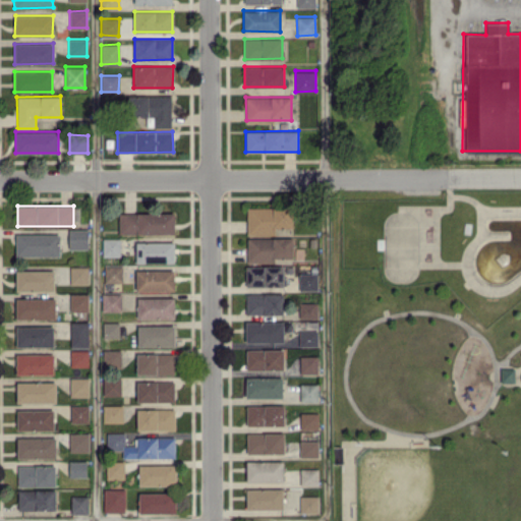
[(274,228),(292,227),(292,207),(246,208),(247,235),(275,234),(274,228)]
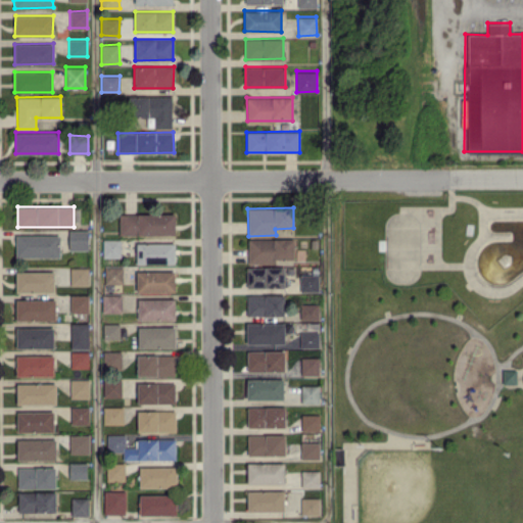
[(176,233),(175,212),(119,214),(120,234),(176,233)]
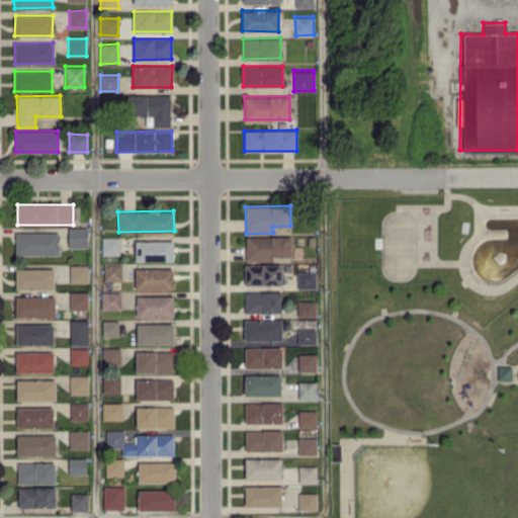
[(87,228),(69,228),(69,247),(87,247),(87,228)]
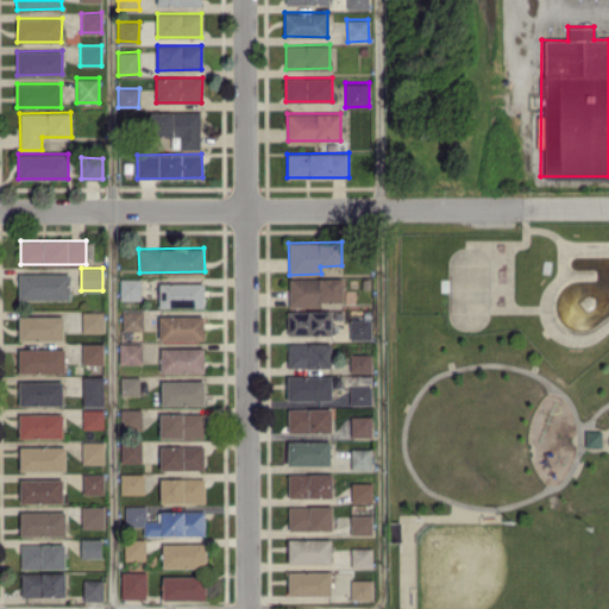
[(69,272),(18,274),(19,300),(70,299),(69,272)]
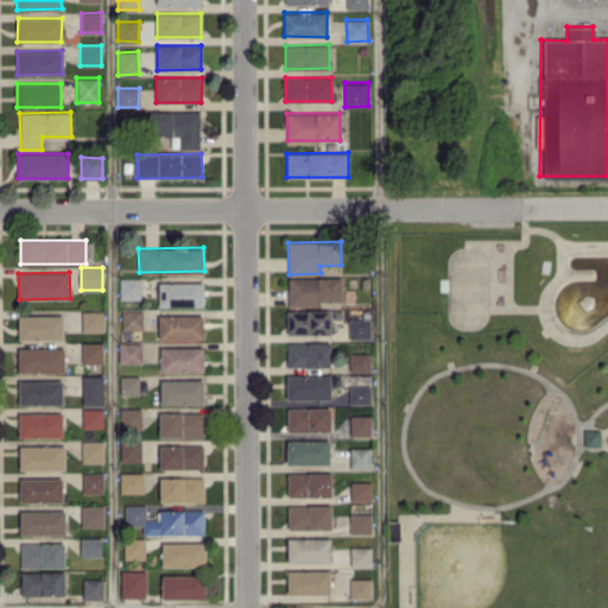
[(289,304),(342,303),(341,277),(289,278),(289,304)]
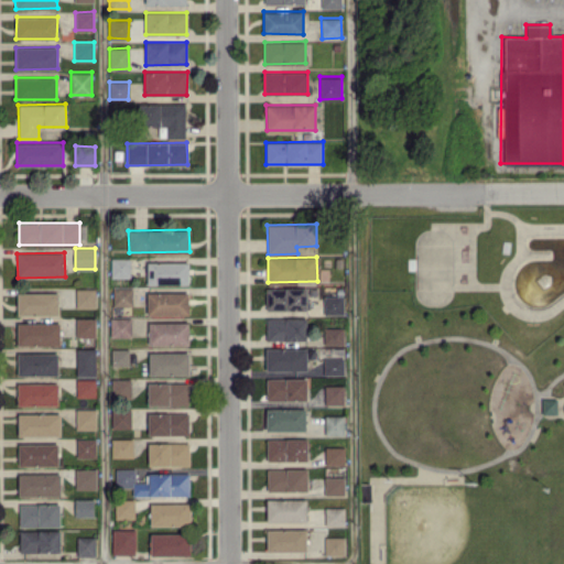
[(110,277),(130,277),(130,258),(110,258),(110,277)]
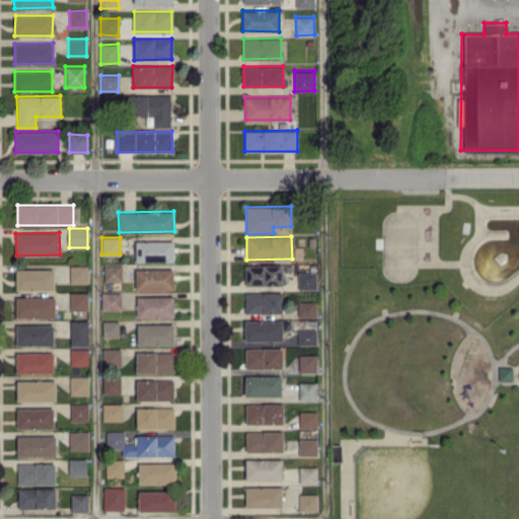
[(135,262),(135,241),(172,240),(173,262),(135,262)]
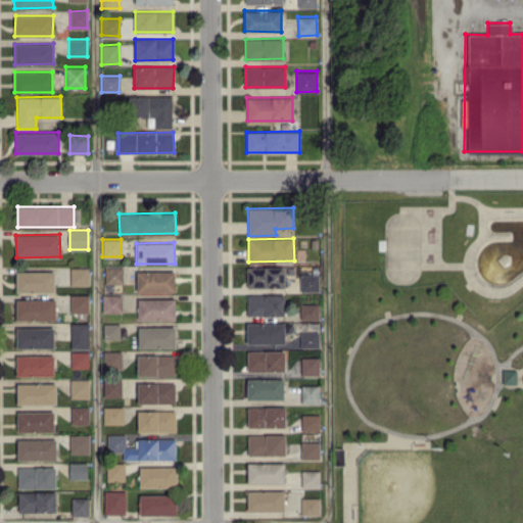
[(122,283),(123,266),(105,265),(104,283),(122,283)]
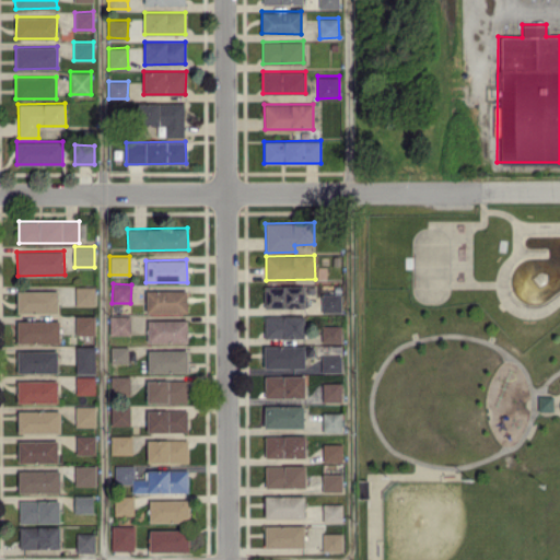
[(264,307),(264,286),(304,284),(305,300),(307,300),(307,307),(264,307)]
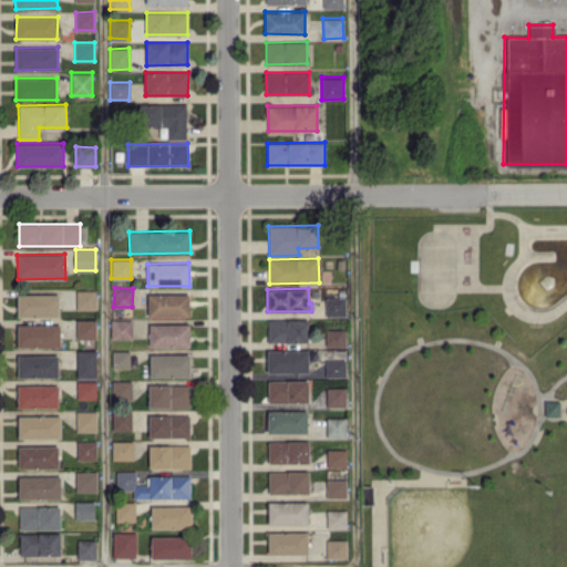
[(95,309),(95,289),(76,290),(76,309),(95,309)]
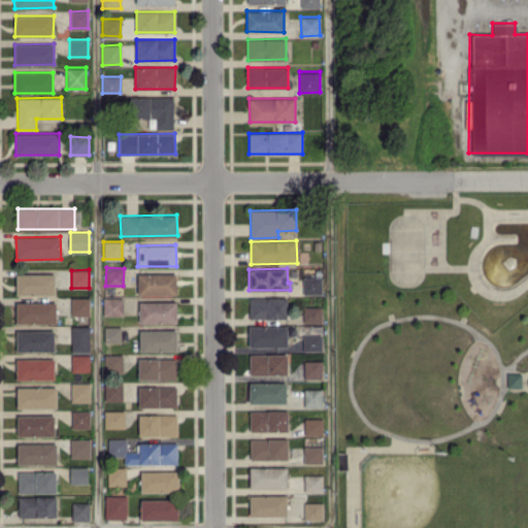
[(15,274),(15,295),(55,294),(54,273),(15,274)]
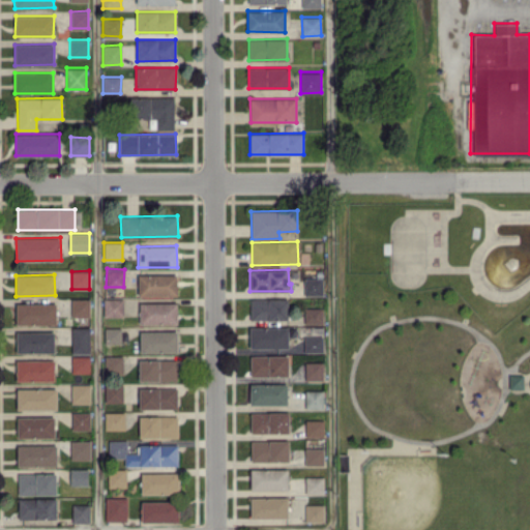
[(139,295),(177,294),(177,274),(139,274),(139,295)]
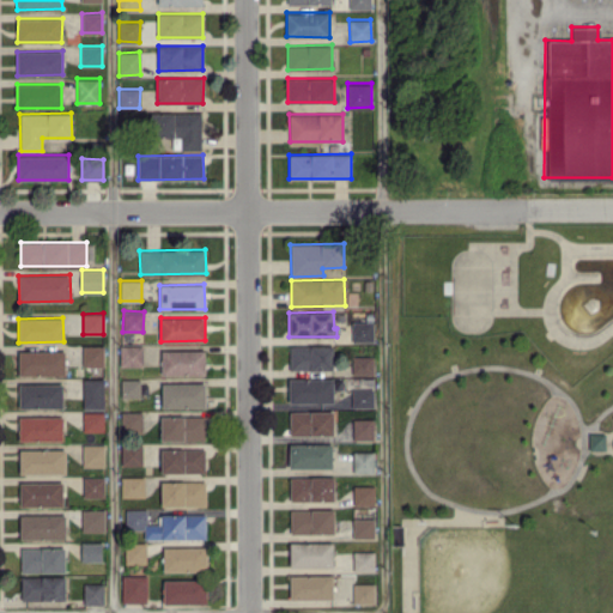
[(374,341),(374,321),(352,321),(351,341),(374,341)]
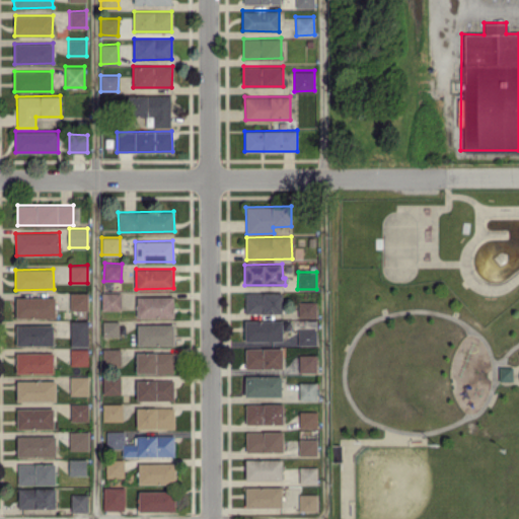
[(69,293),(70,310),(88,309),(87,292),(69,293)]
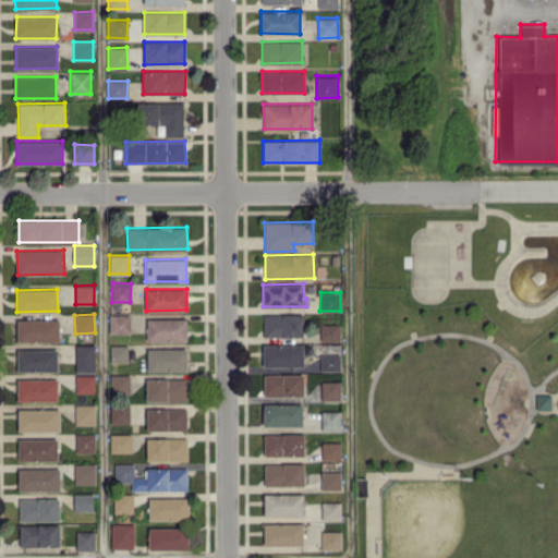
[(130,314),(109,314),(109,334),(130,334),(130,314)]
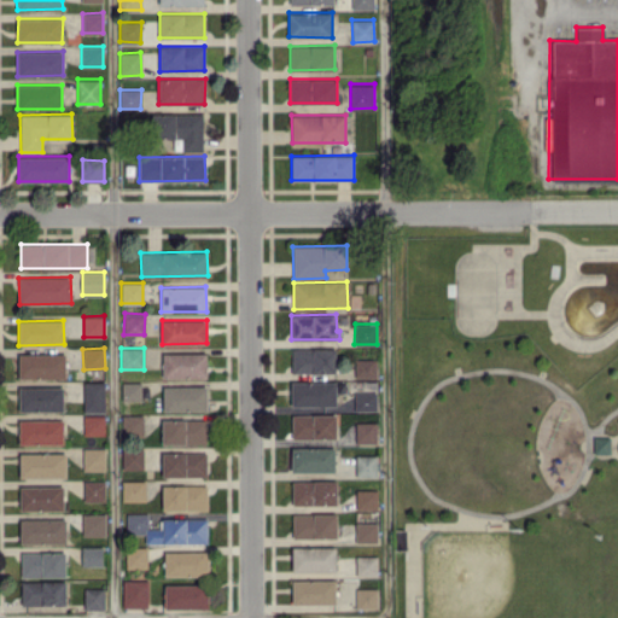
[(291,373),(336,373),(336,348),(291,348),(291,373)]
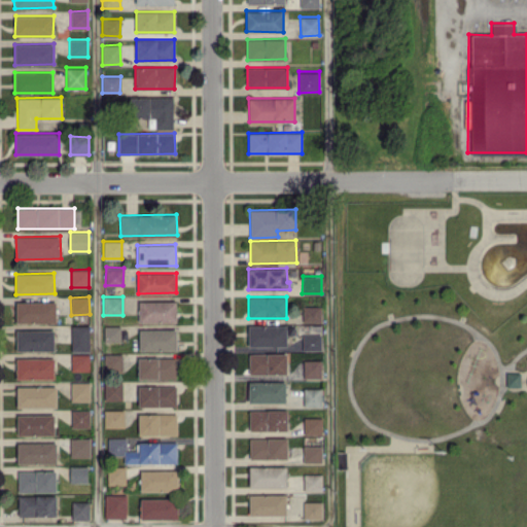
[(56,302),(15,301),(15,322),(56,322),(56,302)]
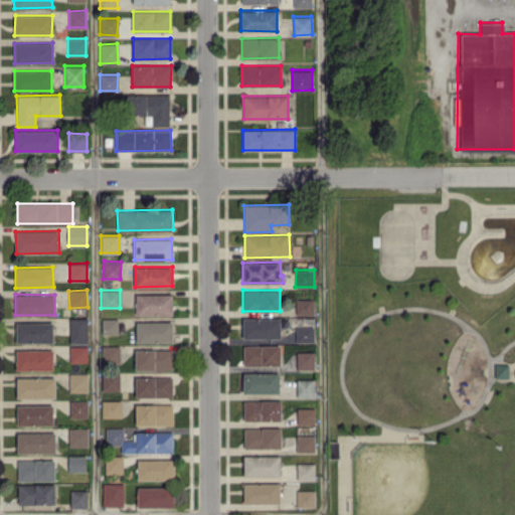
[(172,314),(172,294),(135,294),(136,315),(172,314)]
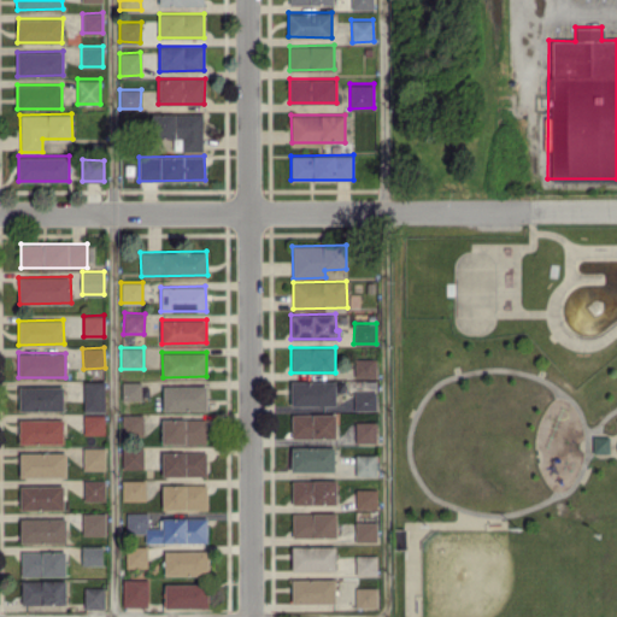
[(376,358),(354,358),(354,376),(376,376),(376,358)]
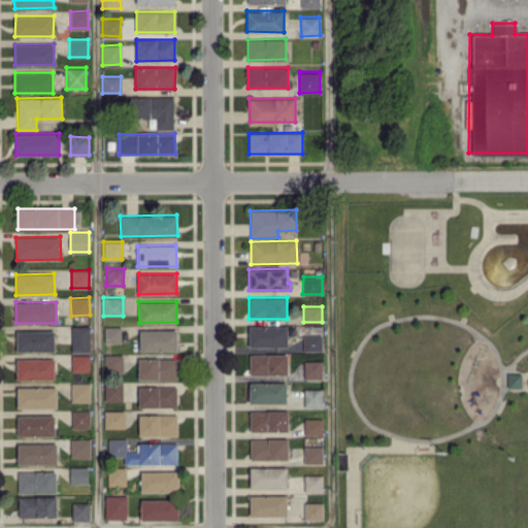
[(89,326),(70,326),(70,351),(90,351),(89,326)]
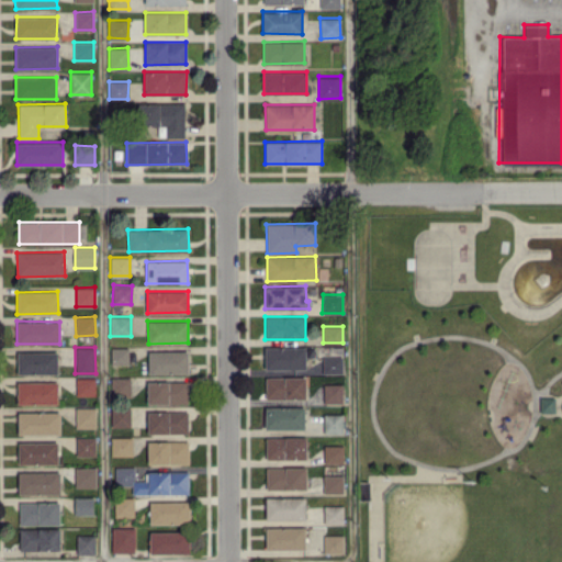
[(128,347),(110,347),(111,363),(128,363),(128,347)]
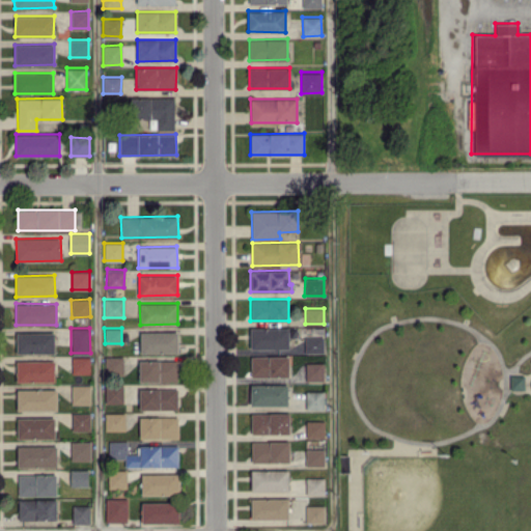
[(250,348),(289,347),(289,328),(250,328),(250,348)]
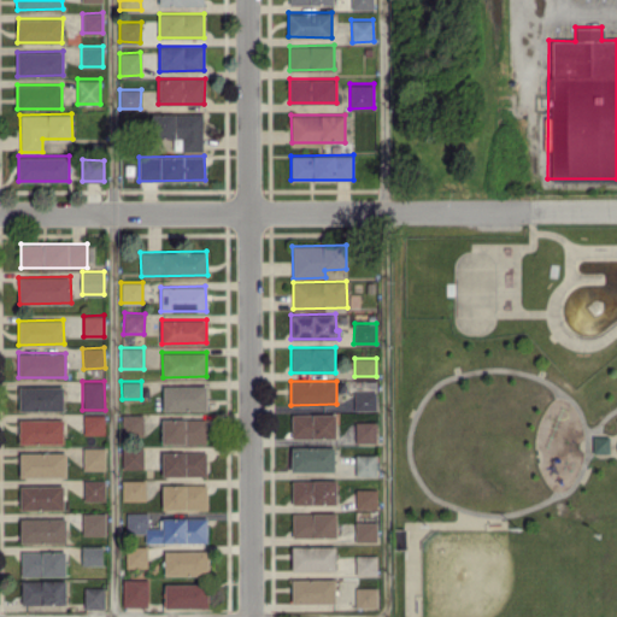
[(207,410),(206,385),(163,385),(163,410),(207,410)]
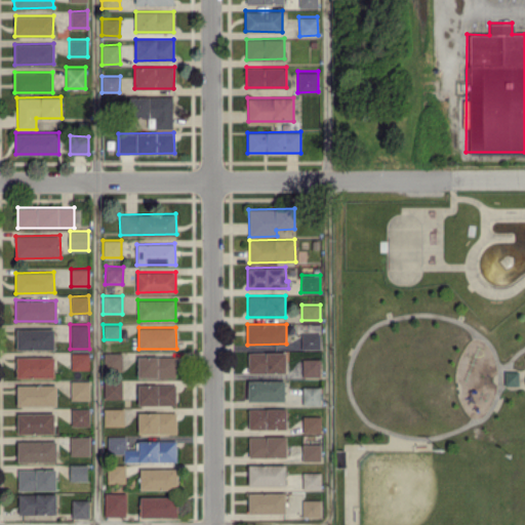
[(16,349),(53,349),(53,328),(15,328),(16,349)]
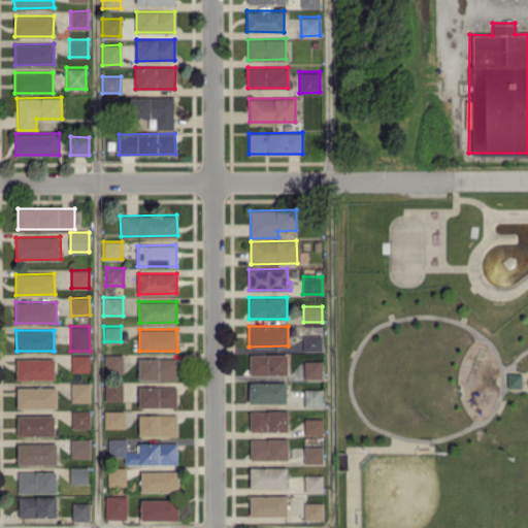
[(322,335),(303,334),(302,350),(321,351),(322,335)]
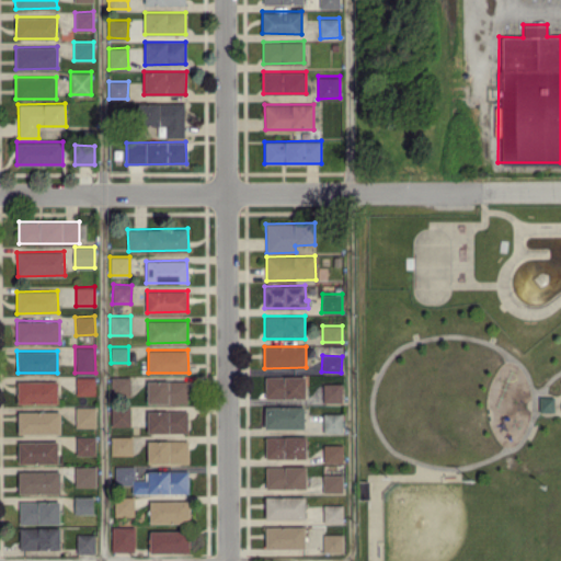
[(76,393),(94,395),(95,377),(76,376),(76,393)]
